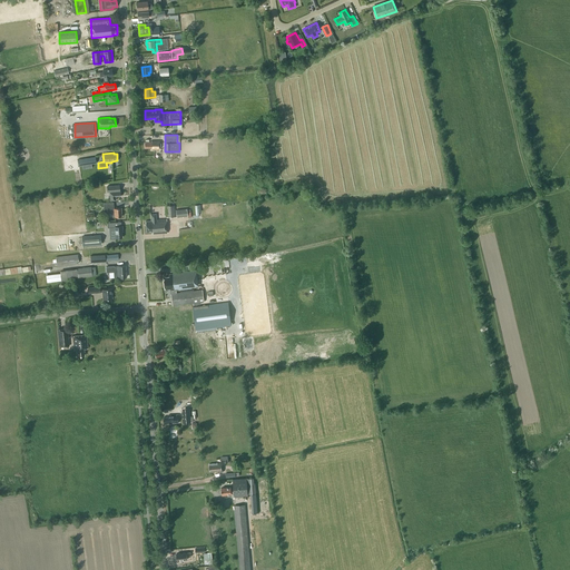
[(97,163),(96,156),(78,159),(79,166),(97,163)]
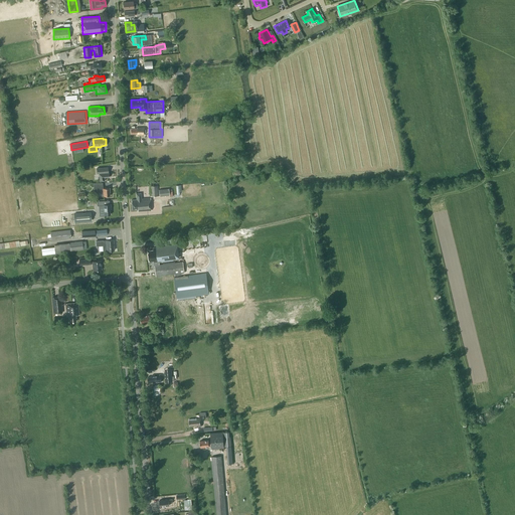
[(105,178),(109,177),(108,173),(108,167),(97,168),(98,174),(99,174),(100,181),(105,181),(105,178)]
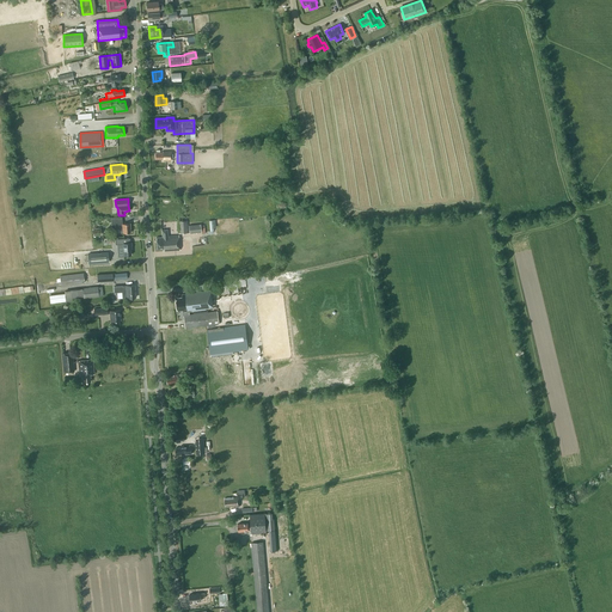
[(188,233),(188,220),(178,221),(179,233),(188,233)]
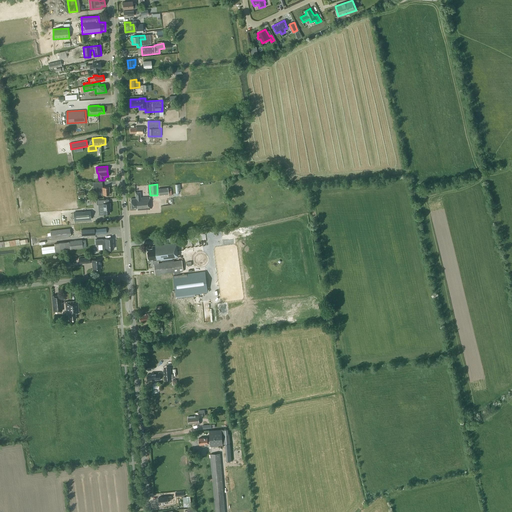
[(109,187),(103,187),(103,186),(93,187),(93,191),(101,191),(101,195),(109,195),(109,187)]
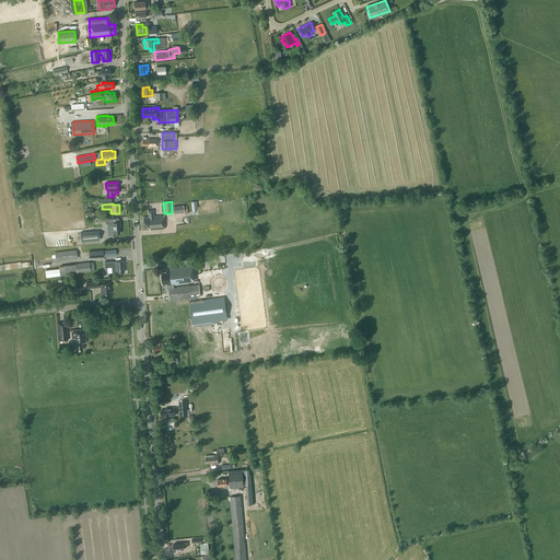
[(149,228),(150,230),(164,230),(163,216),(153,216),(153,210),(148,211),(149,218),(143,218),(143,228),(149,228)]
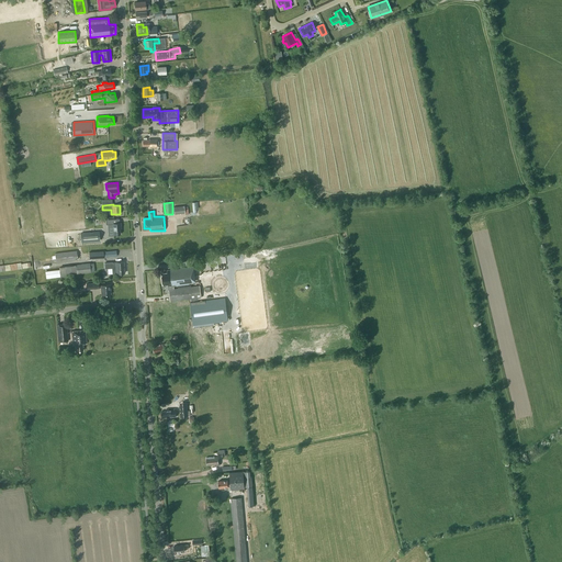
[(113,235),(121,234),(120,228),(121,228),(121,223),(114,223),(113,220),(107,220),(107,224),(109,224),(109,228),(113,227),(113,235)]
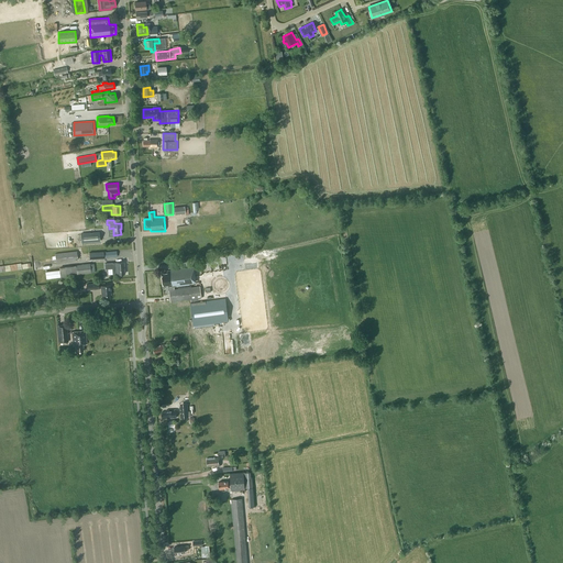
[(81,242),(99,241),(99,232),(81,233),(81,242)]
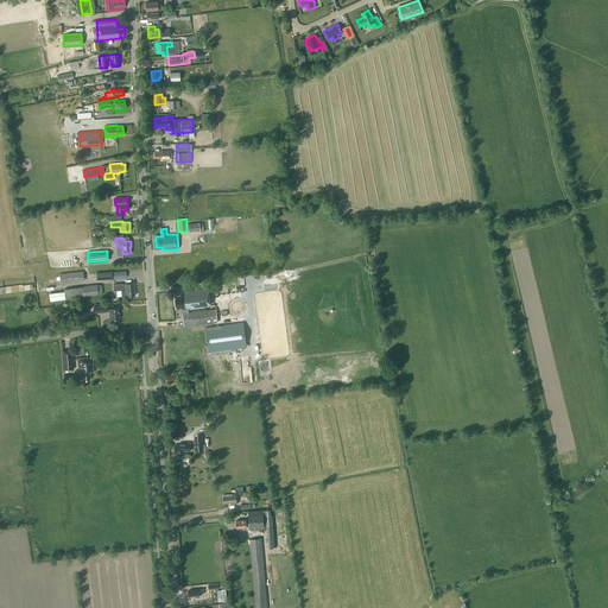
[(84,280),(83,271),(59,273),(61,284),(84,280)]
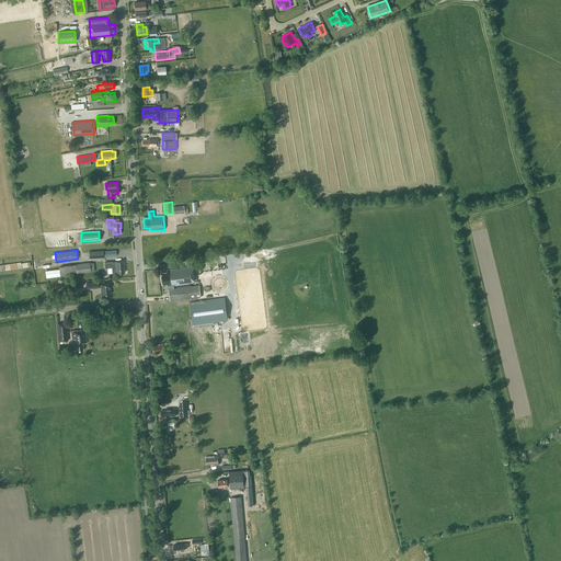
[(30,261),(21,262),(0,264),(0,271),(31,266),(30,261)]
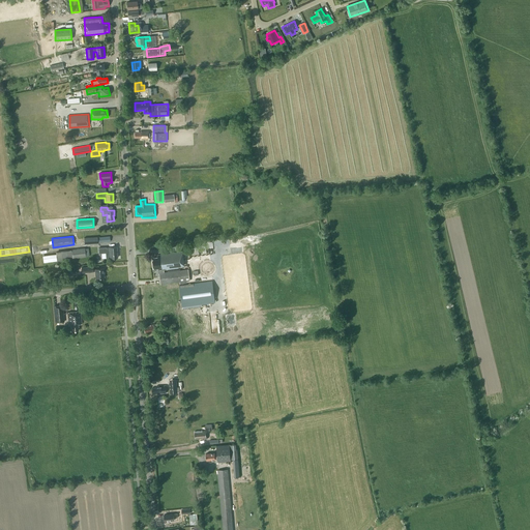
[(106,259),(110,258),(117,258),(116,246),(109,247),(99,248),(99,254),(106,253),(106,259)]
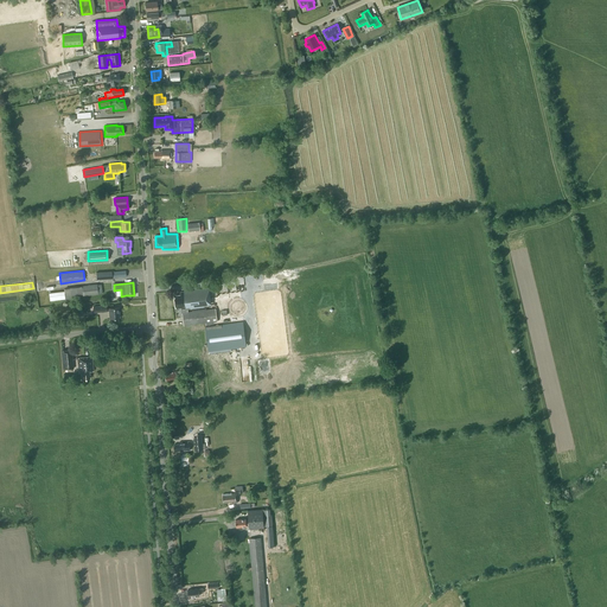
[(83,295),(98,294),(102,294),(101,285),(97,285),(97,283),(82,286),(64,288),(64,292),(49,293),(50,300),(72,298),(71,295),(83,294),(83,295)]
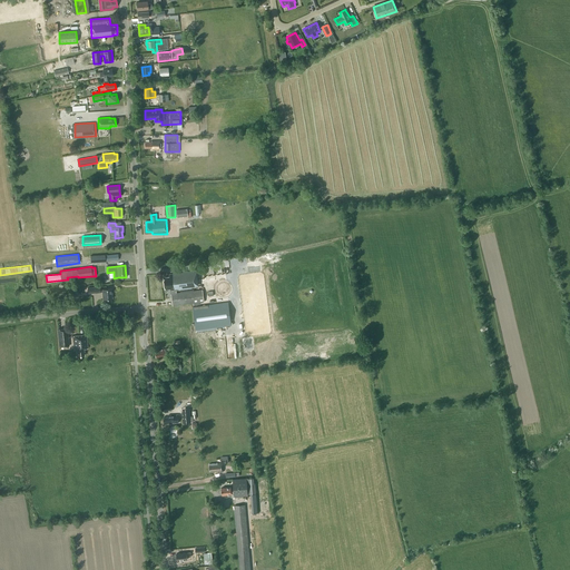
[(196,330),(232,325),(228,302),(205,305),(203,290),(177,293),(177,290),(198,287),(196,271),(169,274),(169,276),(164,277),(165,290),(170,288),(173,306),(193,303),(196,330)]
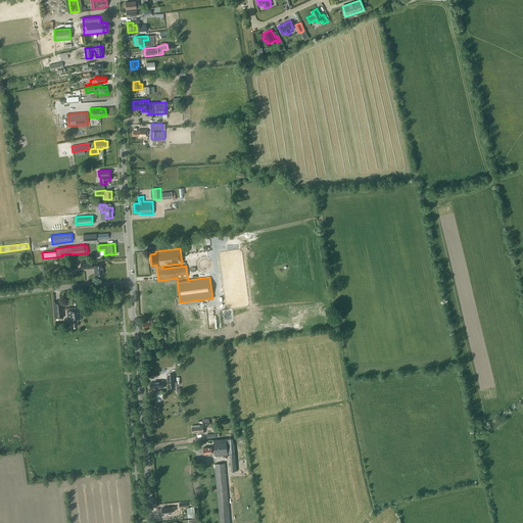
[(92,268),(94,268),(95,275),(102,274),(102,265),(92,266),(92,263),(81,264),(81,269),(92,268)]
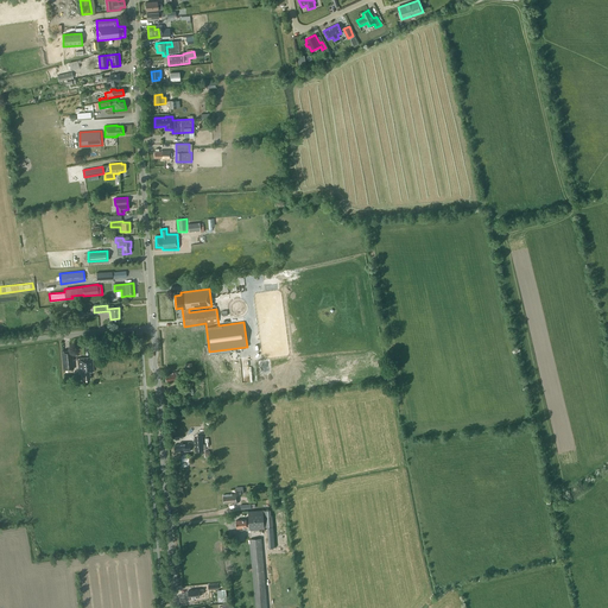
[(74,369),(73,350),(61,352),(63,371),(74,369)]
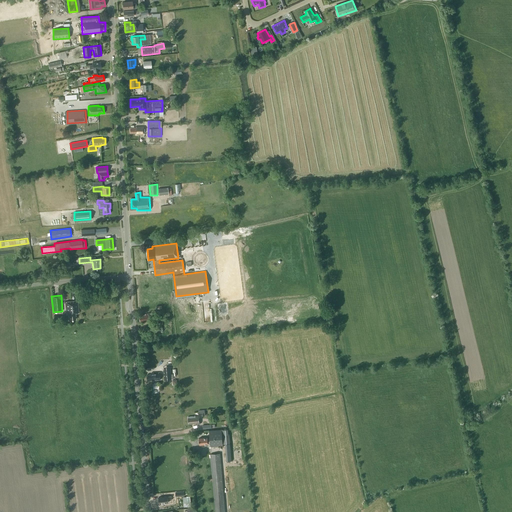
[(68,312),(69,320),(76,319),(75,313),(79,313),(77,300),(65,302),(66,312),(68,312)]
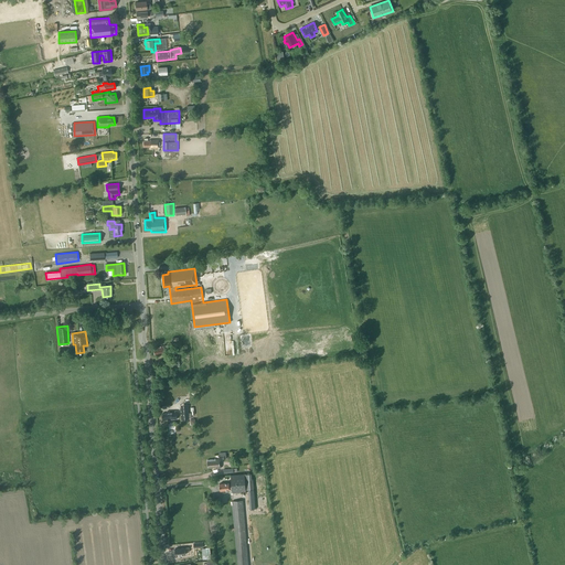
[(169,352),(172,351),(172,344),(167,344),(167,345),(160,347),(160,348),(155,348),(155,355),(161,354),(161,355),(166,355),(166,353),(169,353),(169,352)]
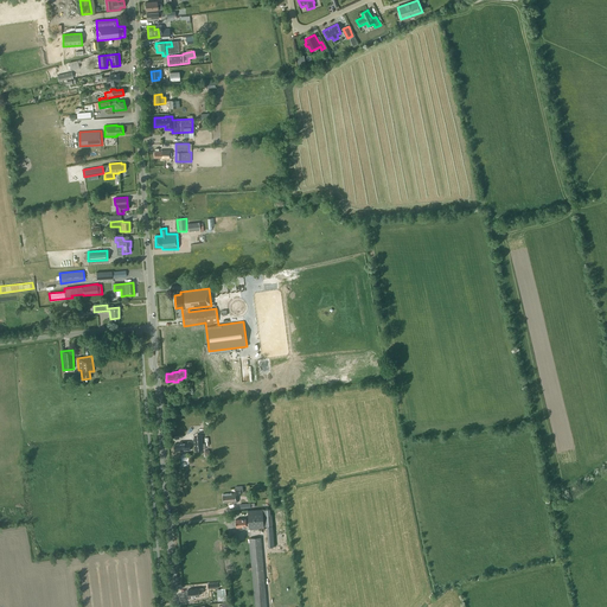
[(203,443),(202,434),(195,434),(195,439),(193,439),(195,451),(206,449),(206,443),(203,443)]
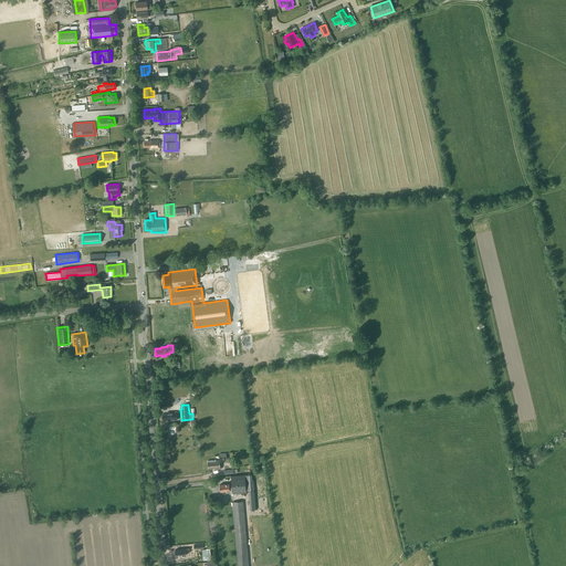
[(169,420),(178,420),(177,411),(167,412),(167,413),(163,415),(163,420),(169,419),(169,420)]
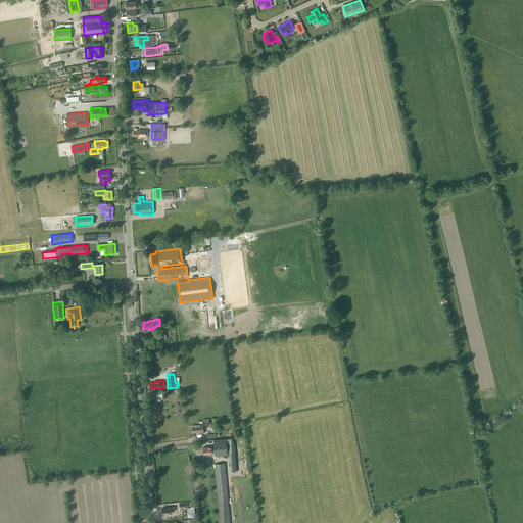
[(198,433),(204,433),(204,425),(199,425),(192,425),(192,433),(198,432),(198,433)]
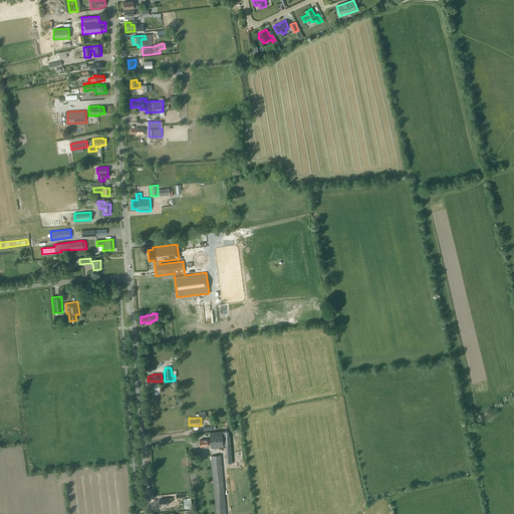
[(230,431),(224,432),(224,446),(227,445),(228,455),(232,454),(230,431)]
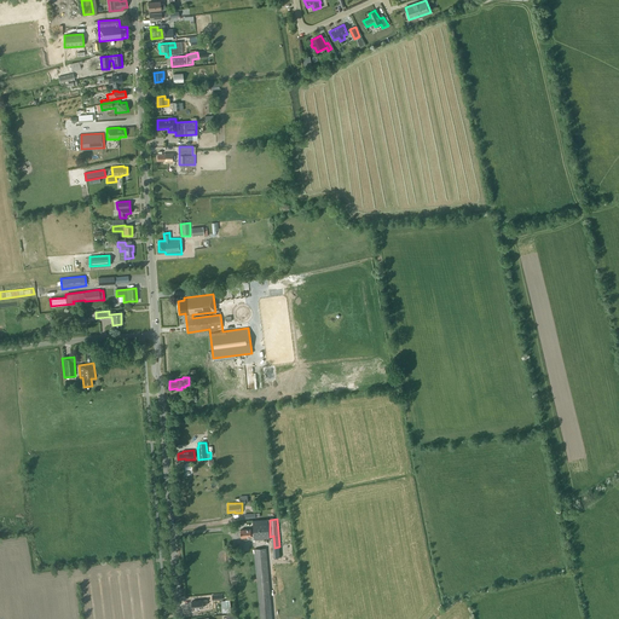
[(254,539),(270,538),(268,520),(253,521),(254,530),(250,530),(250,528),(241,530),(241,537),(252,537),(252,536),(254,536),(254,539)]
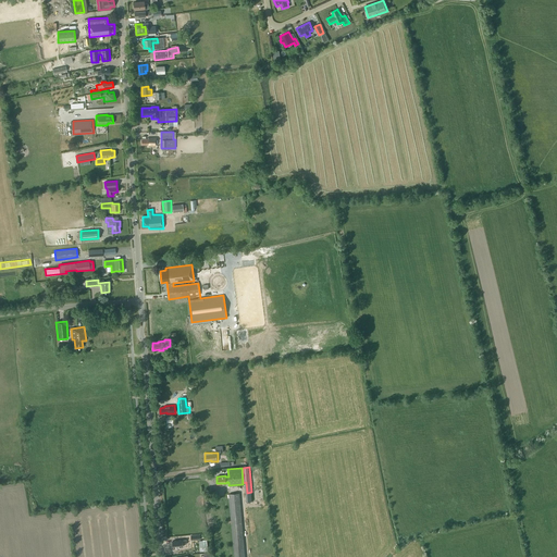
[(245,556),(239,493),(229,494),(234,556),(245,556)]
